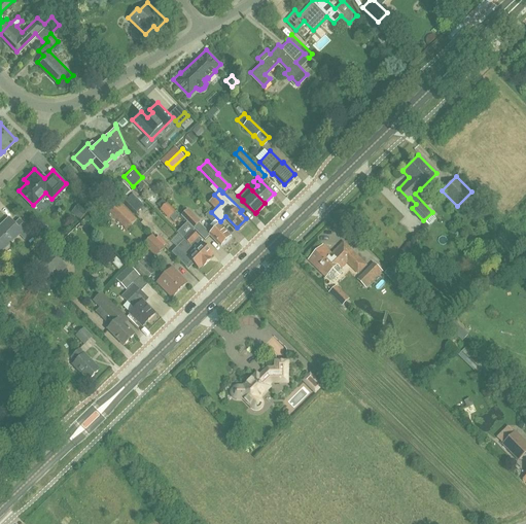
[(142,203),(131,191),(123,200),(133,211),(142,203)]
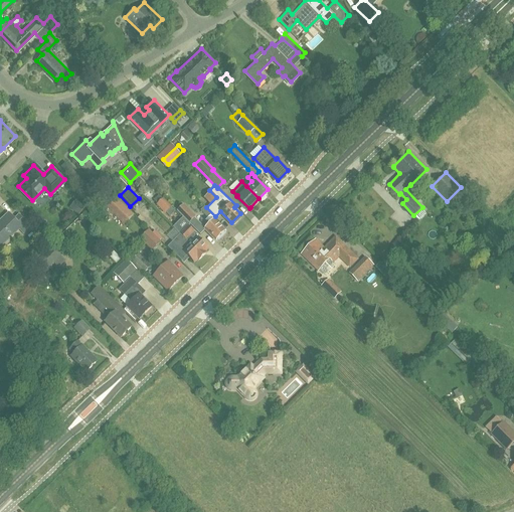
[(122,221),(127,216),(132,212),(110,191),(101,200),(122,221)]
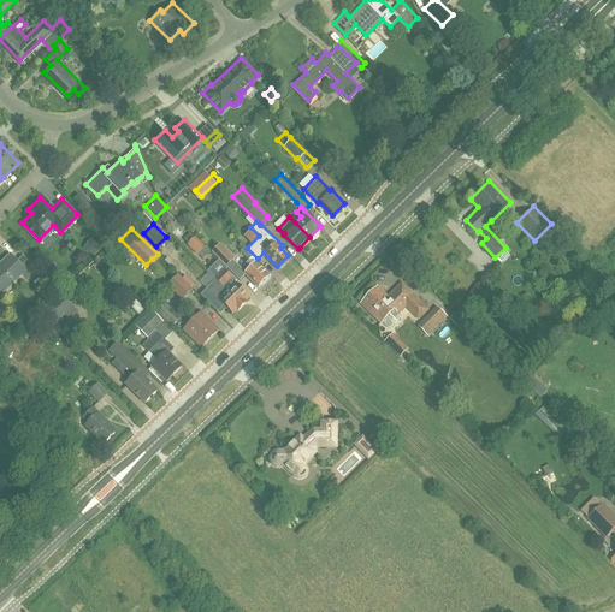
[(196,253),(203,245),(194,235),(185,242),(196,253)]
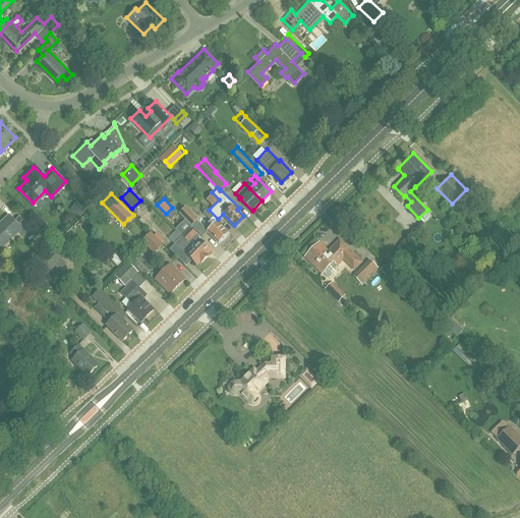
[(206,230),(207,229),(195,218),(196,217),(184,206),(178,212),(203,235),(207,230),(206,230)]
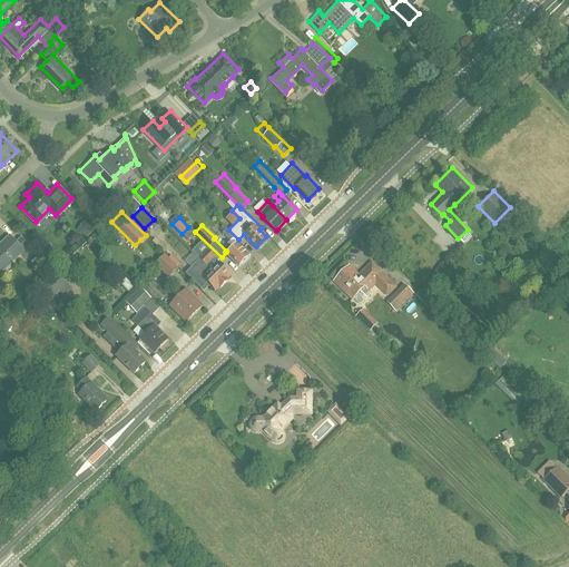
[(238,240),(228,230),(225,226),(221,231),(229,238),(227,242),(232,246),(227,251),(226,251),(225,252),(226,252),(238,263),(248,253),(242,246),(244,245),(238,240)]
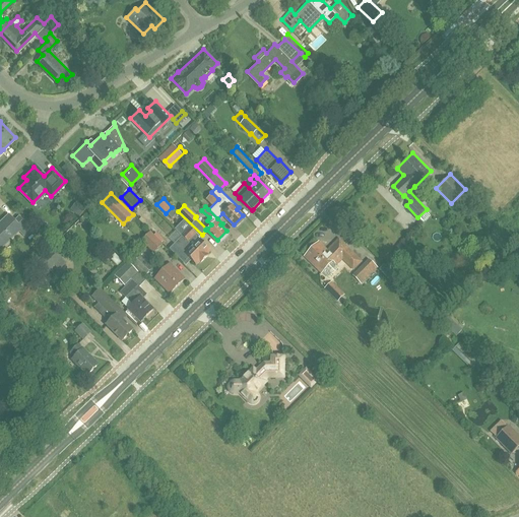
[(22,235),(29,228),(18,216),(14,219),(8,213),(0,220),(0,246),(17,230),(22,235)]
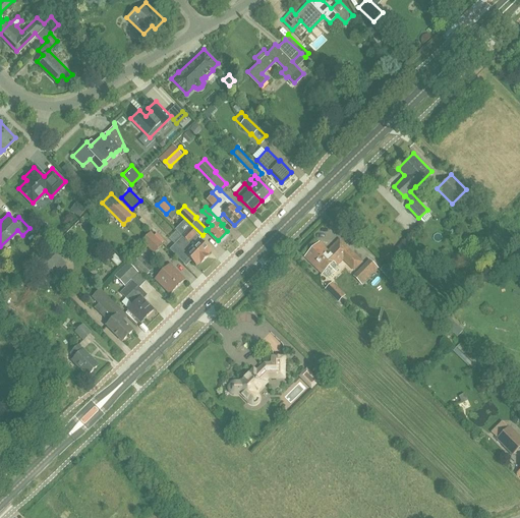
[(181,234),(204,256),(208,253),(207,252),(210,249),(199,239),(201,237),(190,226),(181,234)]
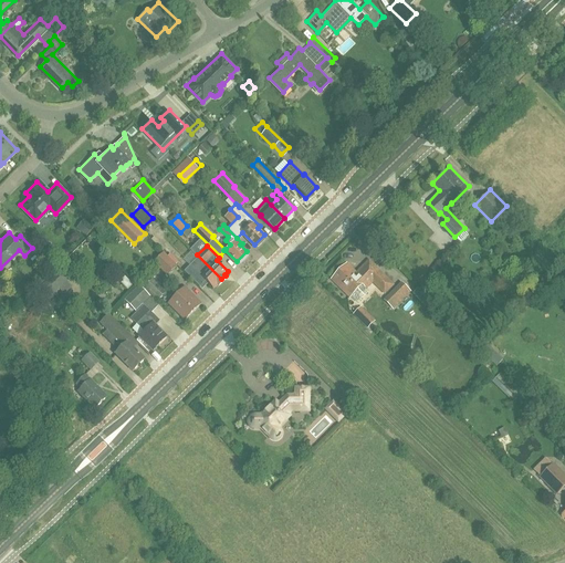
[(176,263),(163,250),(153,260),(166,273),(176,263)]
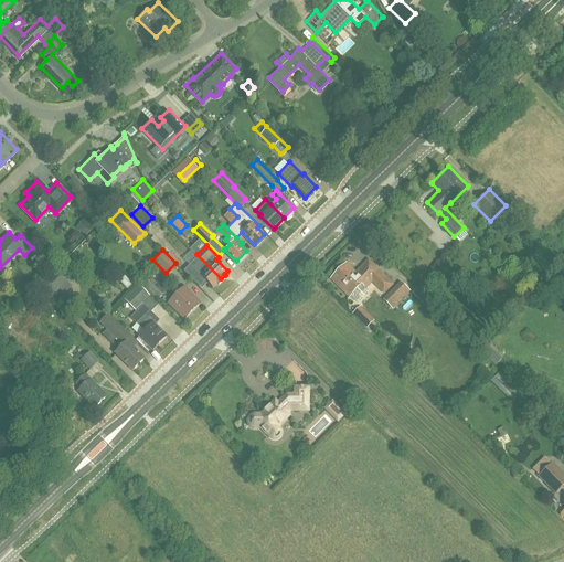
[(221,278),(197,254),(188,263),(200,275),(201,274),(212,285),(215,282),(216,283),(221,278)]
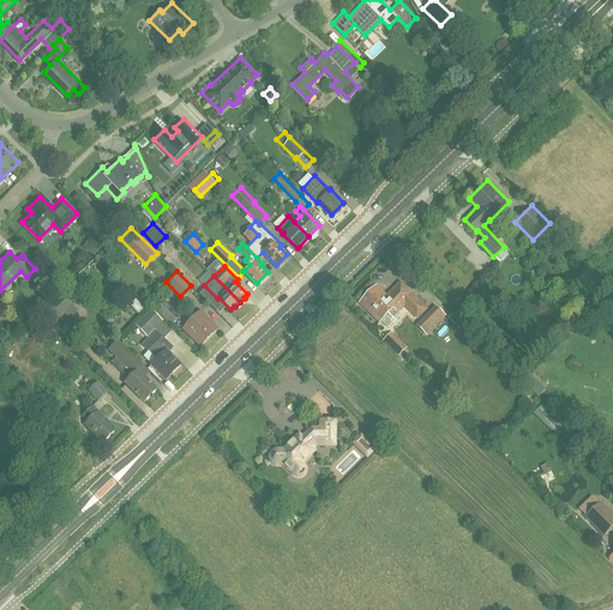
[(395,310),(404,301),(416,313),(425,306),(412,293),(400,281),(385,294),(374,283),(359,300),(379,319),(391,306),(395,310)]
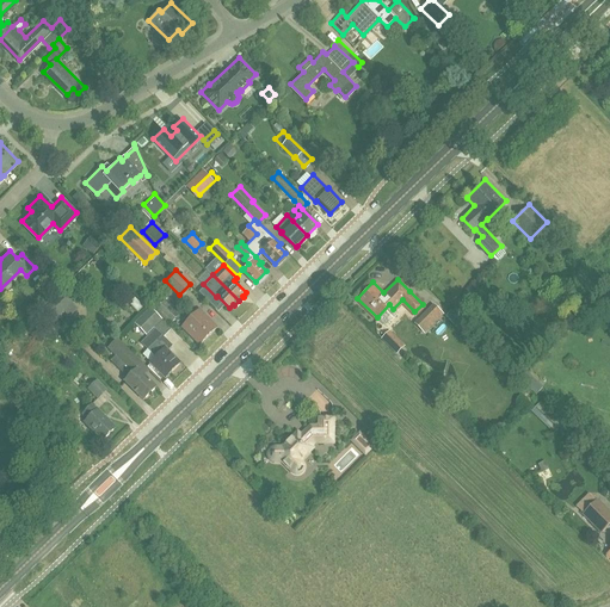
[(76,307),(72,302),(80,293),(69,282),(44,305),(55,316),(63,309),(68,315),(76,307)]
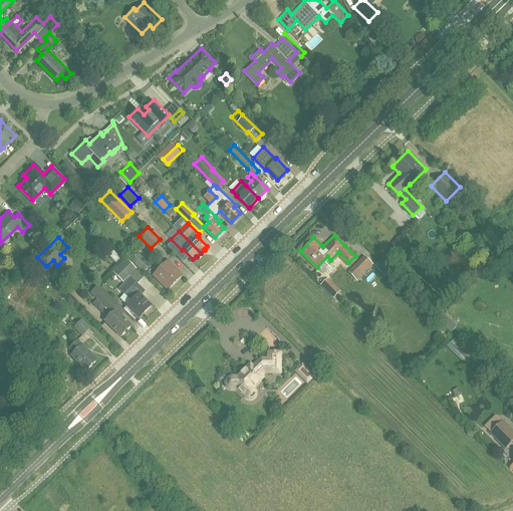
[(143,270),(150,264),(137,251),(131,258),(143,270)]
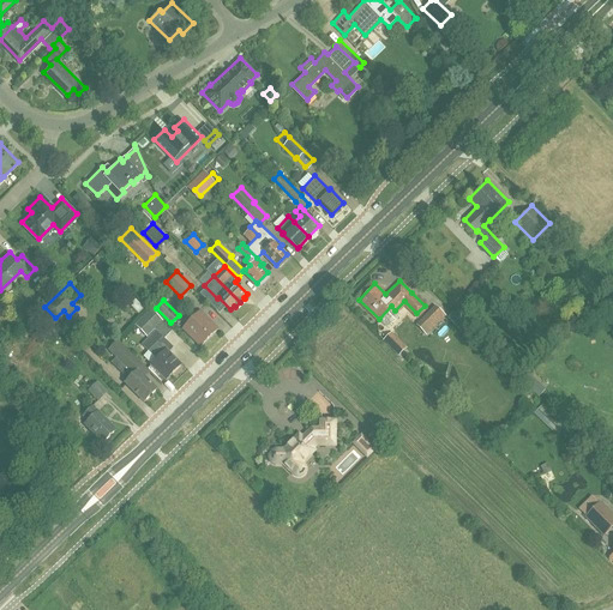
[(445,313),(434,303),(415,322),(425,333),(445,313)]
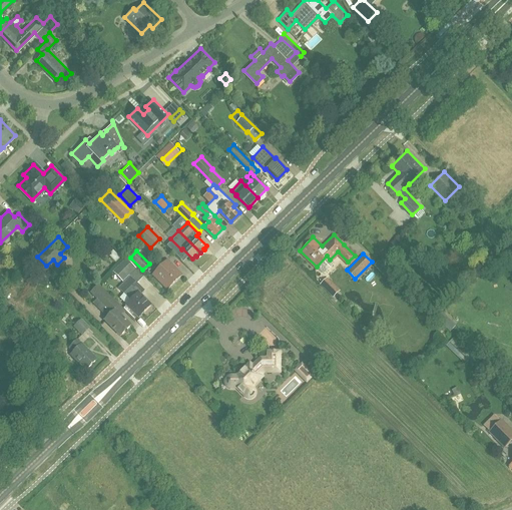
[(123,257),(118,262),(111,269),(121,279),(128,272),(133,267),(123,257)]
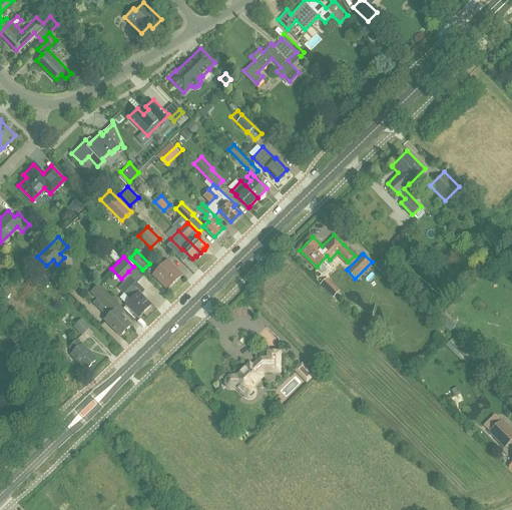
[(167,287),(181,273),(166,258),(152,273),(167,287)]
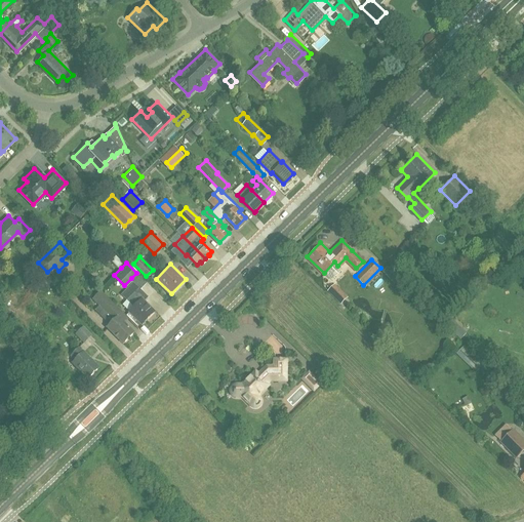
[(135,304),(133,306),(129,310),(142,322),(153,311),(143,300),(148,295),(137,286),(132,281),(122,291),(135,304)]
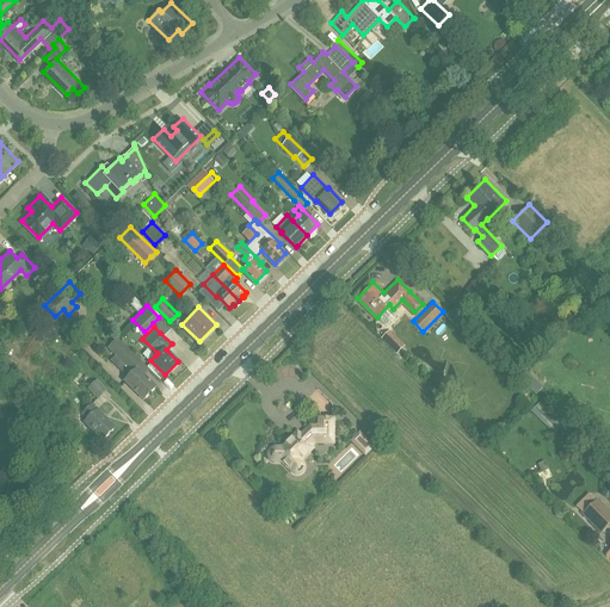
[(394,351),(404,342),(388,328),(380,336),(394,351)]
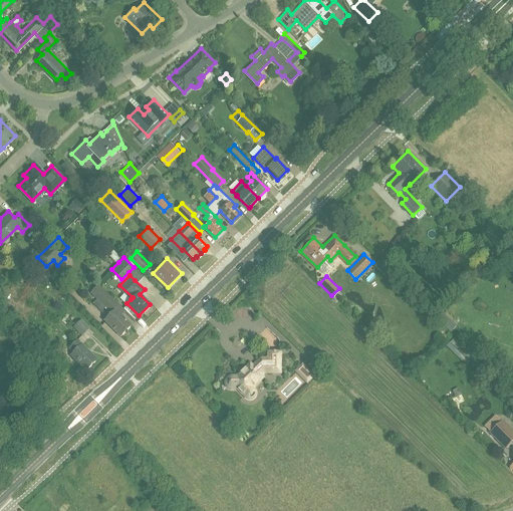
[(119,334),(131,324),(117,310),(121,307),(100,285),(95,290),(92,292),(108,308),(104,311),(108,315),(104,319),(119,334)]
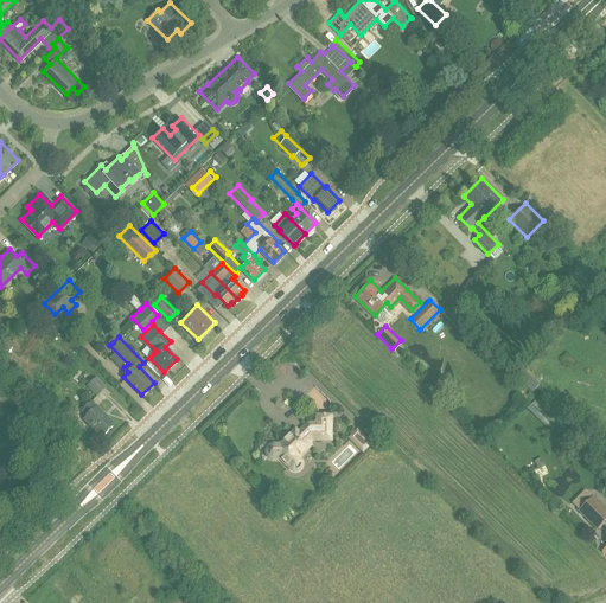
[(103,385),(95,376),(87,384),(96,393),(103,385)]
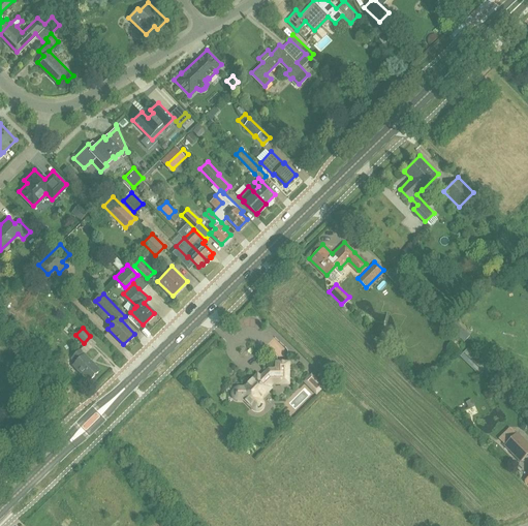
[(279,335),(271,342),(283,358),(291,350),(279,335)]
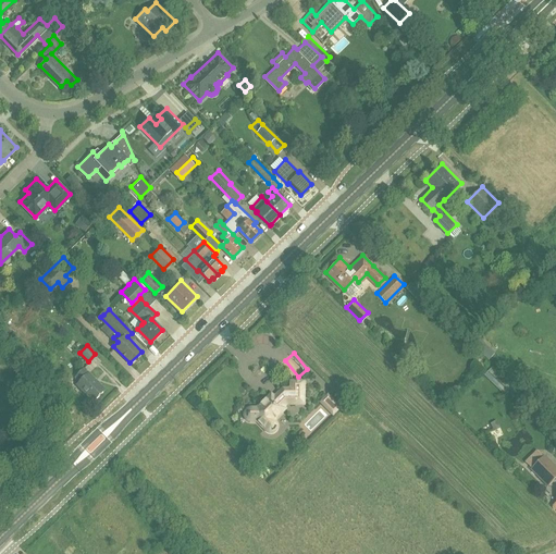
[(91,401),(104,388),(103,388),(83,367),(74,376),(79,380),(75,383),(91,399),(91,401)]
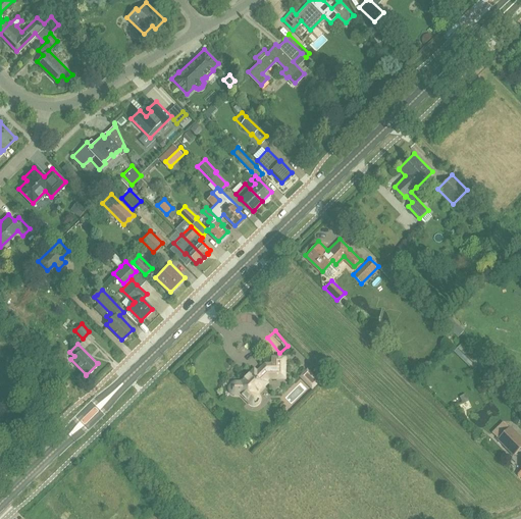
[(465,351),(460,356),(472,367),(477,362),(465,351)]
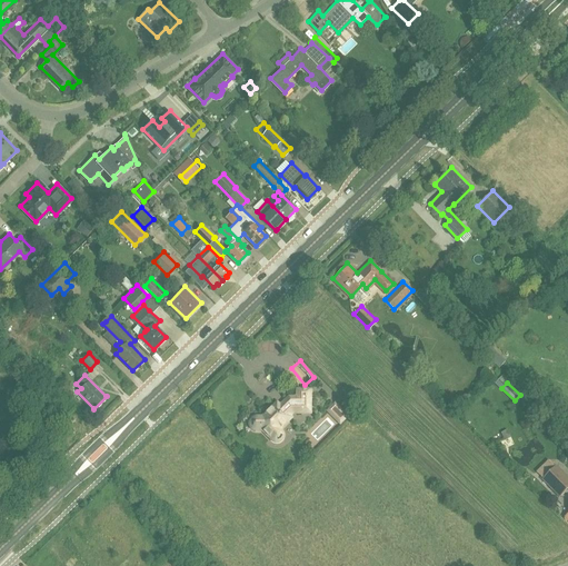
[(265,411),(261,415),(256,415),(252,415),(251,416),(249,418),(249,420),(249,424),(250,425),(252,427),(255,427),(261,427),(271,437),(275,439),(276,439),(280,437),(281,433),(282,433),(280,428),(278,427),(279,426),(290,415),(288,414),(291,409),(309,410),(309,388),(297,388),(296,395),(288,395),(279,404),(276,400),(271,405),(271,404),(263,411),(265,411)]
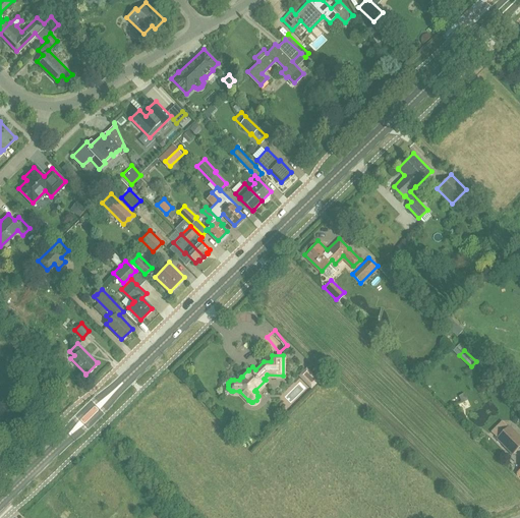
[(319,379),(305,365),(297,373),(309,387),(319,379)]
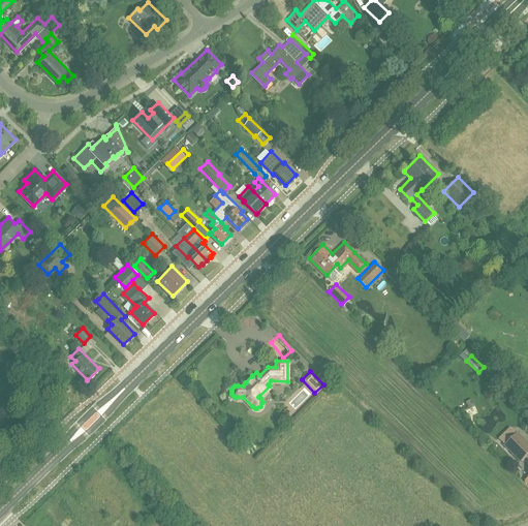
[(527,442),(516,431),(502,444),(519,460),(527,452),(527,442)]
